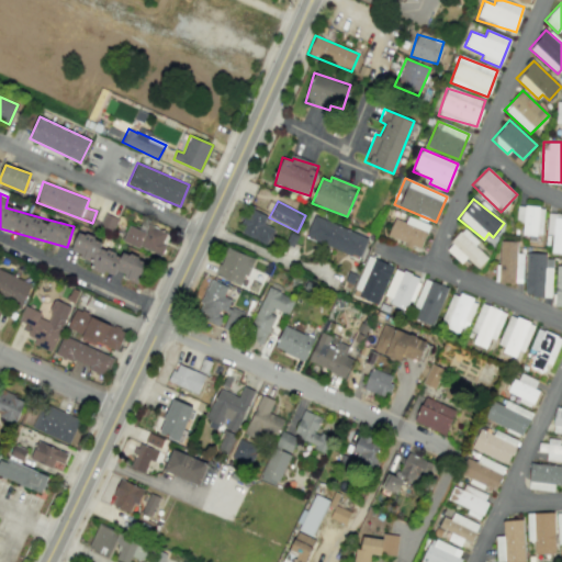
[(516,206),(516,222),(523,222),(523,235),(542,235),(543,206),(516,206)]
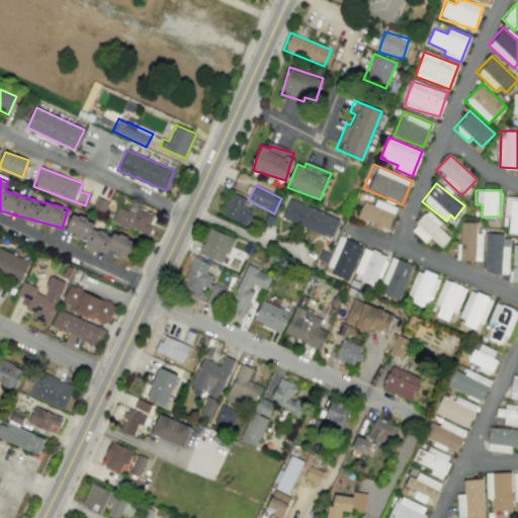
[(246,198),(230,192),(221,214),(246,226),(252,210),(243,206),(246,198)]
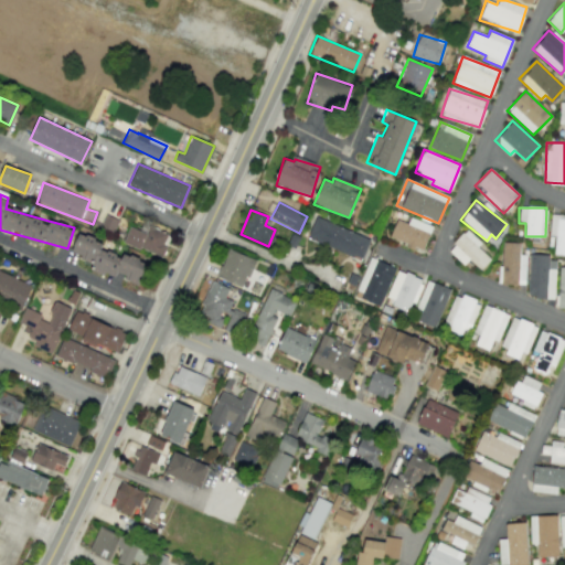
[(564,214),(550,214),(550,236),(555,236),(554,254),(564,254),(564,214)]
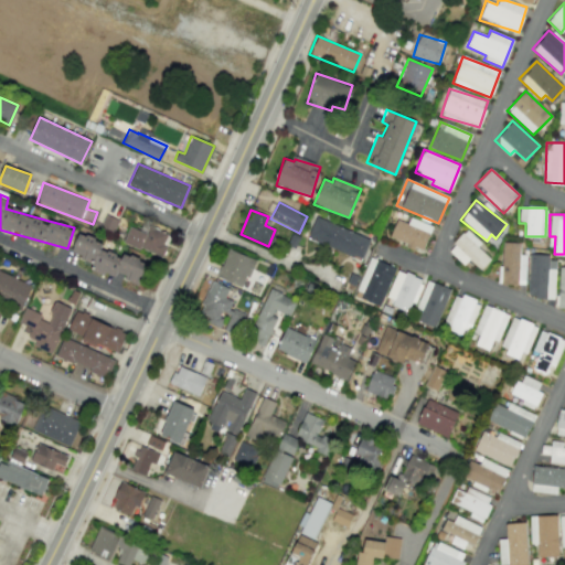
[(362,259),(370,237),(315,217),(307,238),(362,259)]
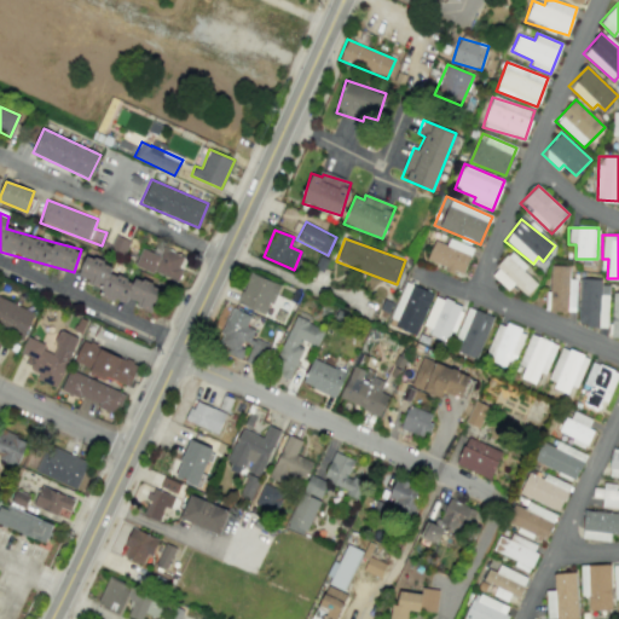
[(473,248),(449,238),(446,244),(434,241),(426,261),(463,275),(473,248)]
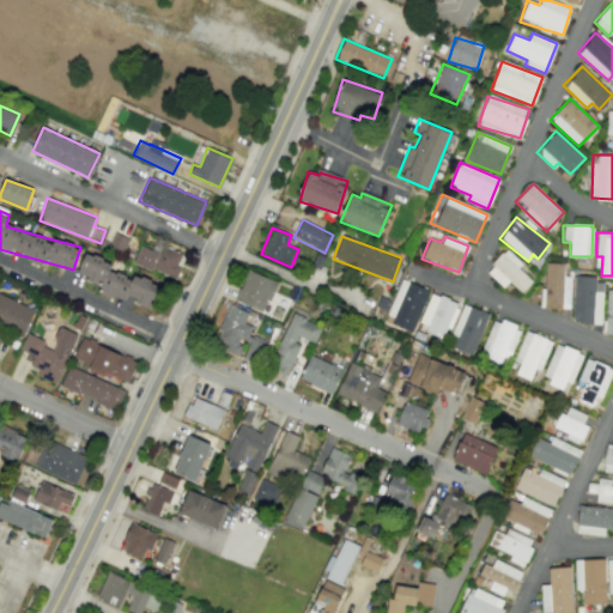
[(158,253),(141,246),(134,262),(175,279),(184,255),(162,246),(158,253)]
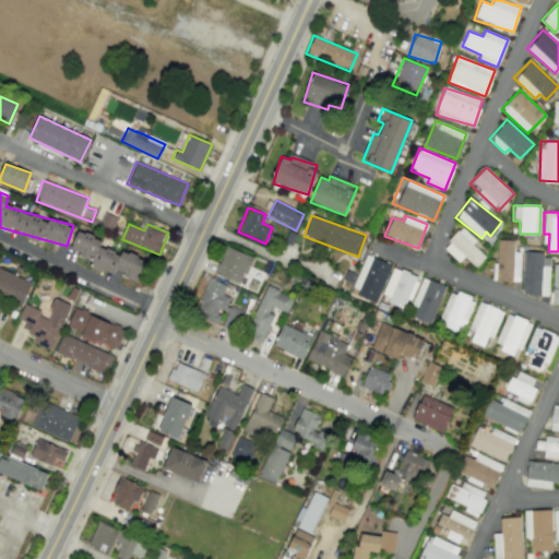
[(485,257),(473,245),(476,240),(462,227),(442,248),(459,262),(464,257),(475,266),(485,257)]
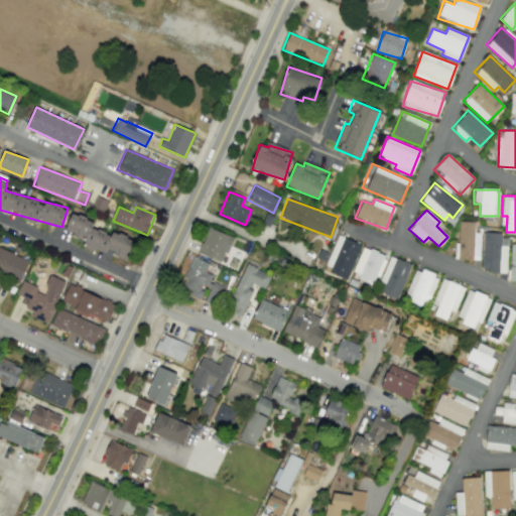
[(134,239),(112,232),(111,234),(92,228),(94,221),(72,213),(66,230),(75,233),(73,237),(88,242),(87,247),(106,254),(106,251),(127,258),(134,239)]
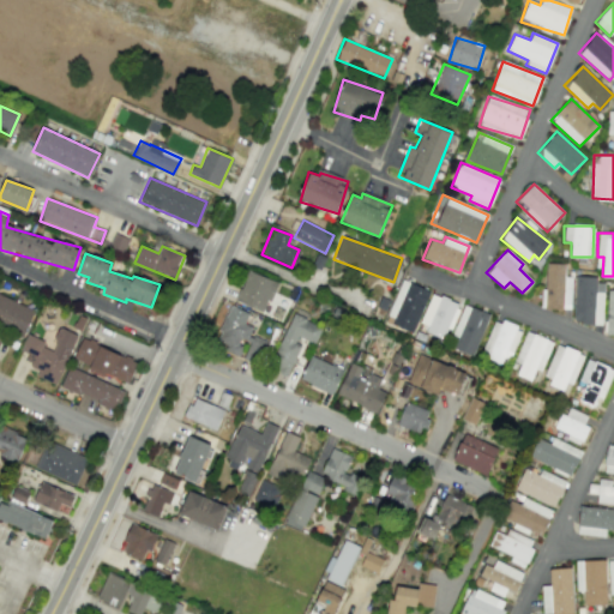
[(545,308),(571,309),(572,276),(565,276),(565,264),(546,263),(545,308)]
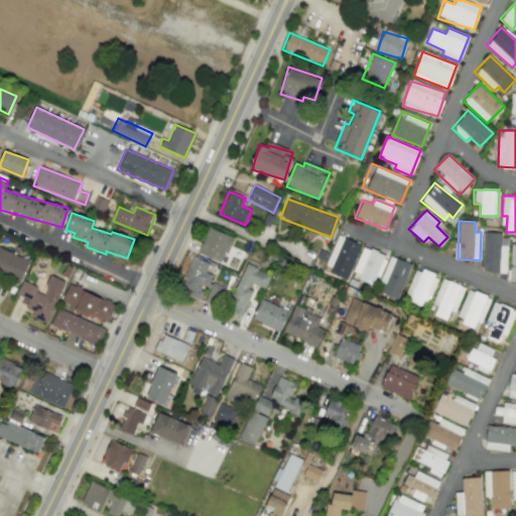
[(199,254),(224,262),(232,236),(207,228),(199,254)]
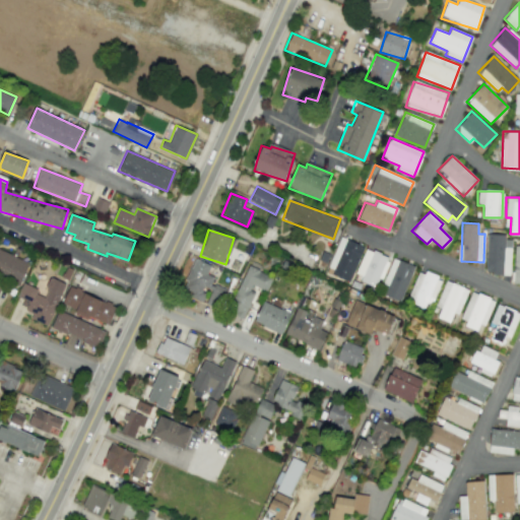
[(510,274),(511,236),(486,235),(485,274),(510,274)]
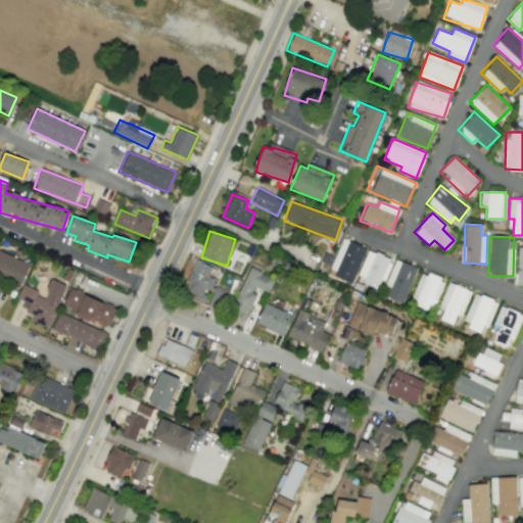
[(366,248),(342,238),(327,274),(350,284),(366,248)]
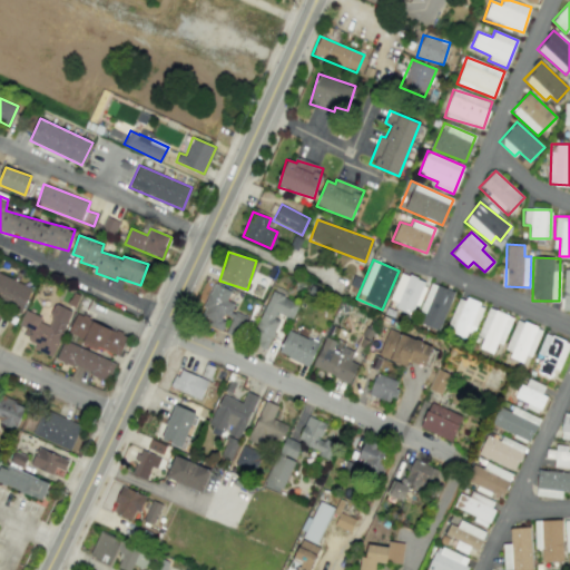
[(426,282),(401,272),(389,303),(414,313),(426,282)]
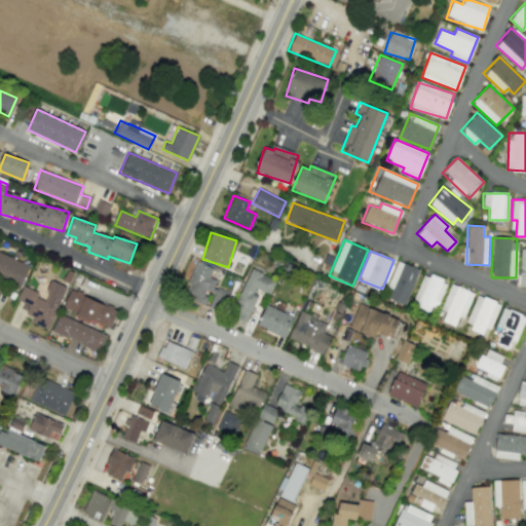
[(0,276),(20,286),(30,266),(0,252),(0,276)]
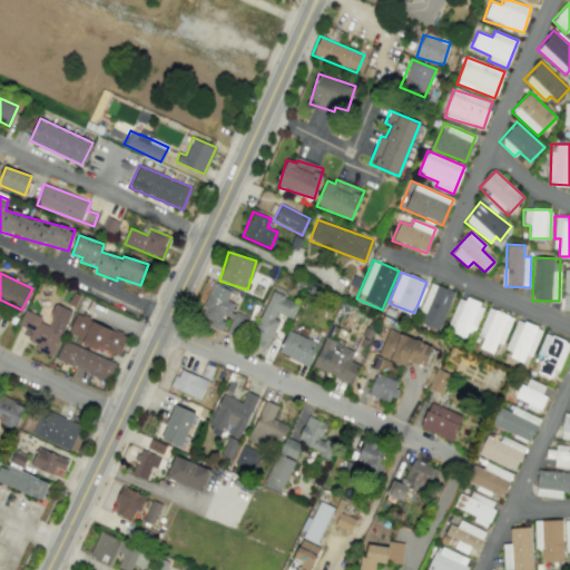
[(231,291),(214,283),(198,321),(219,330),(226,315),(232,317),(226,332),(238,337),(247,316),(232,311),(235,304),(227,301),(231,291)]
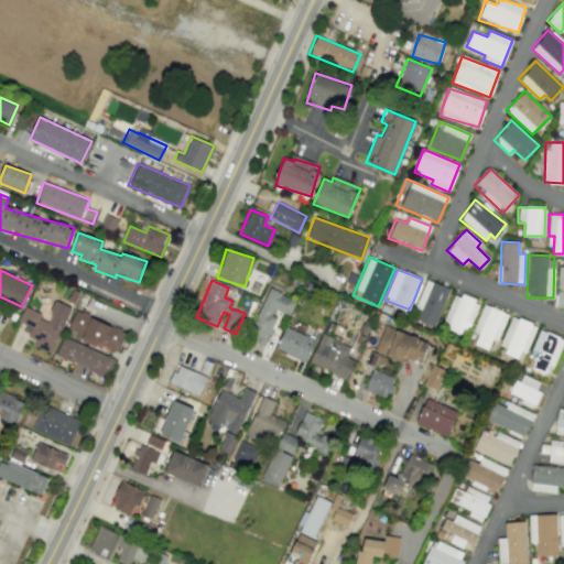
[(449,289),(425,280),(416,305),(422,307),(418,321),(434,327),(449,289)]
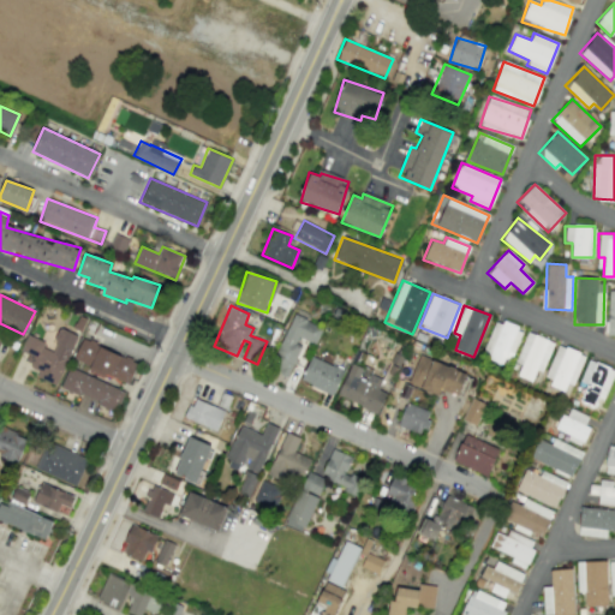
[(322,327),(292,315),(270,370),(288,377),(303,341),(315,346),(322,327)]
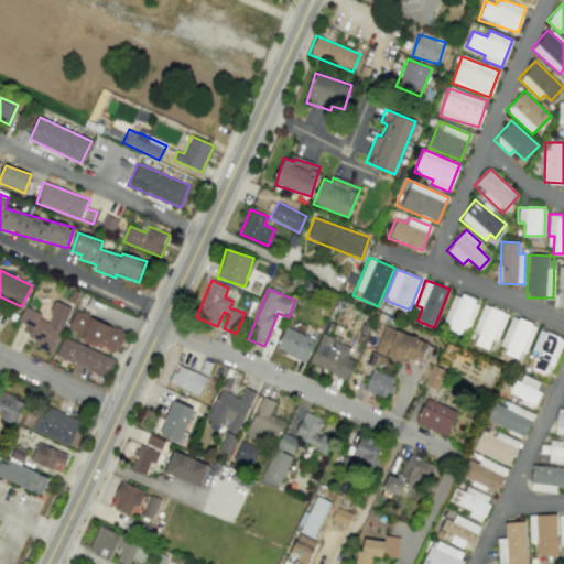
[(478,302),(454,292),(441,325),(465,335),(478,302)]
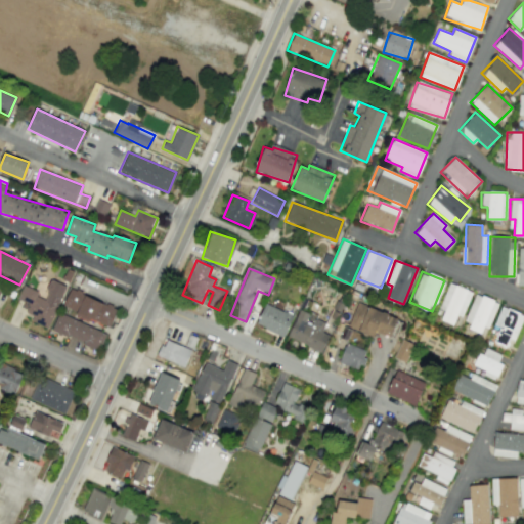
[(23,287),(17,300),(24,302),(22,310),(33,314),(30,321),(49,329),(66,286),(50,279),(45,295),(23,287)]
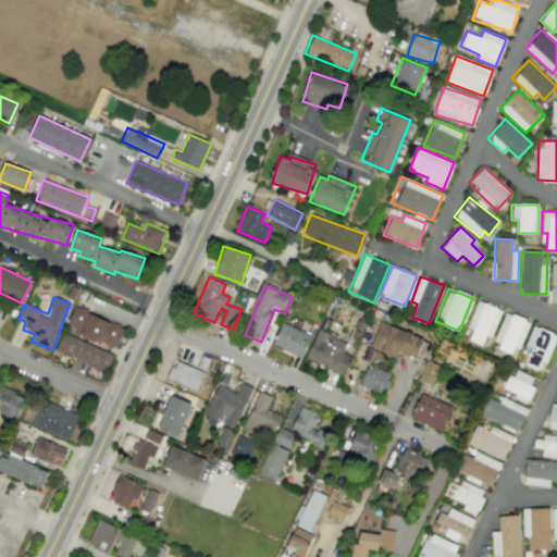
[(468,341),(482,345),(484,335),(492,337),(500,308),(475,301),(468,329),(471,330),(468,341)]
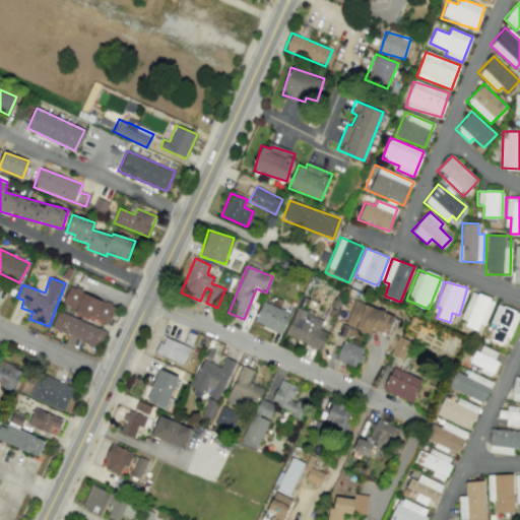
[(108,325),(117,307),(70,285),(61,305),(108,325)]
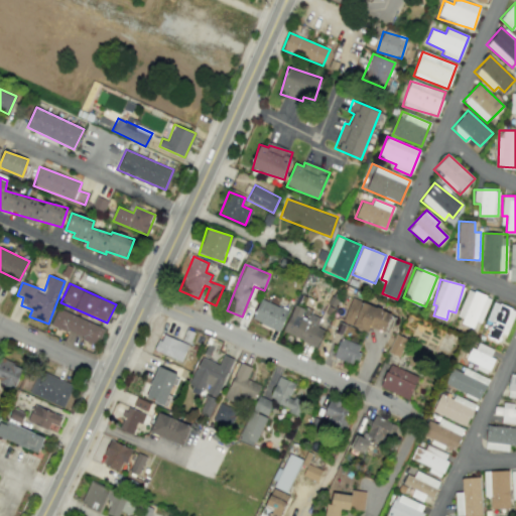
[(490,297),(468,288),(456,318),(477,328),(490,297)]
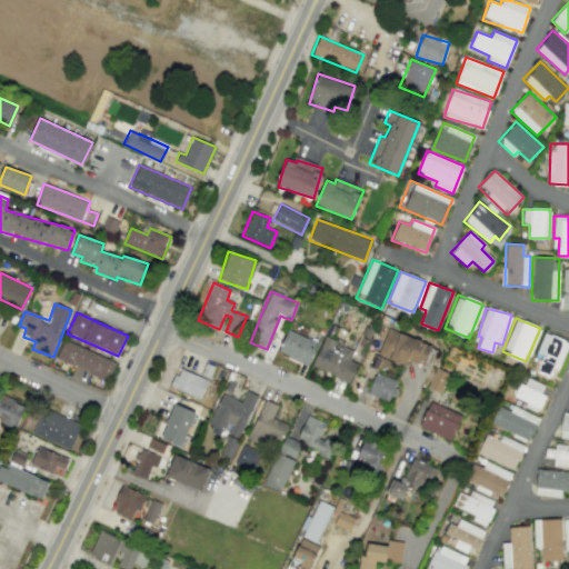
[(405,366),(408,359),(423,366),(432,346),(388,328),(377,355),(405,366)]
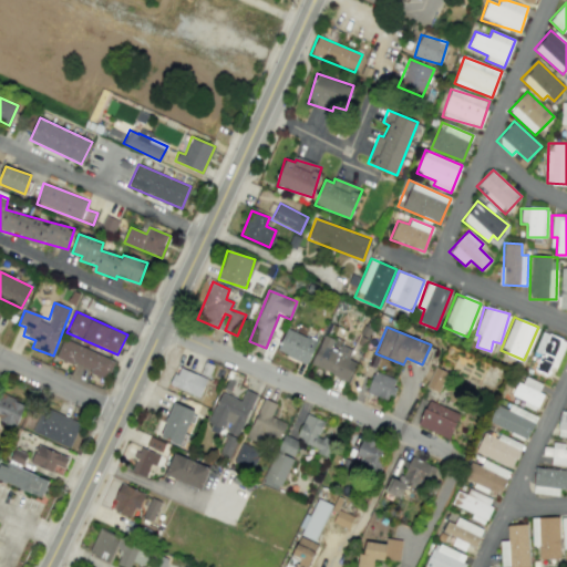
[(277,350),(306,364),(317,342),(288,328),(277,350)]
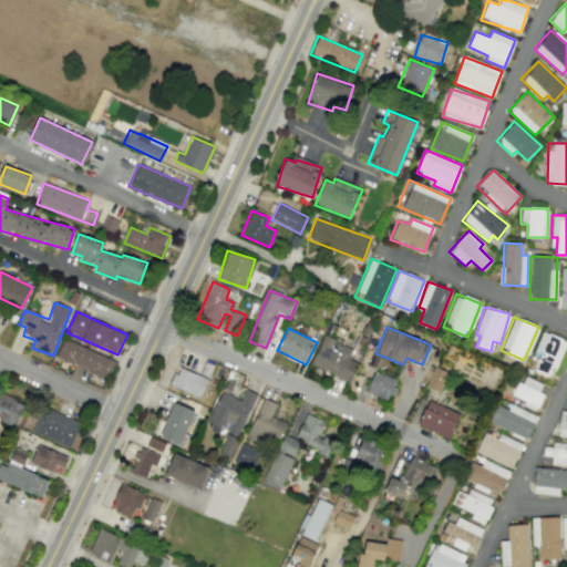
[(535,352),(540,353),(535,370),(548,374),(550,367),(557,369),(566,340),(540,332),(535,352)]
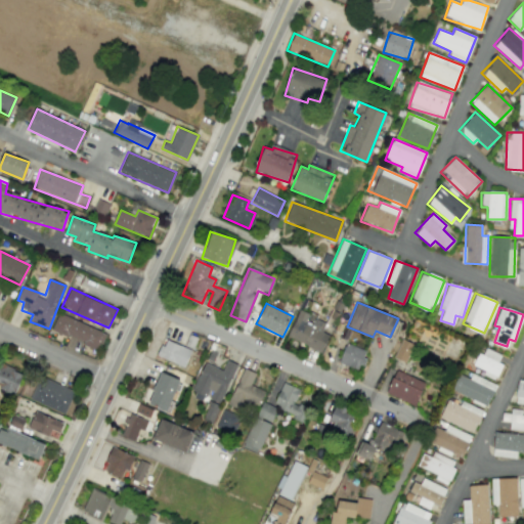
[(325,321),(299,310),(287,337),(321,352),(329,335),(321,332),(325,321)]
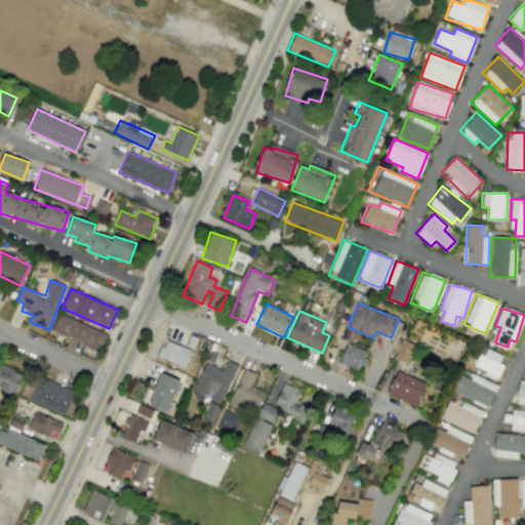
[(107,334),(58,313),(51,330),(98,351),(107,334)]
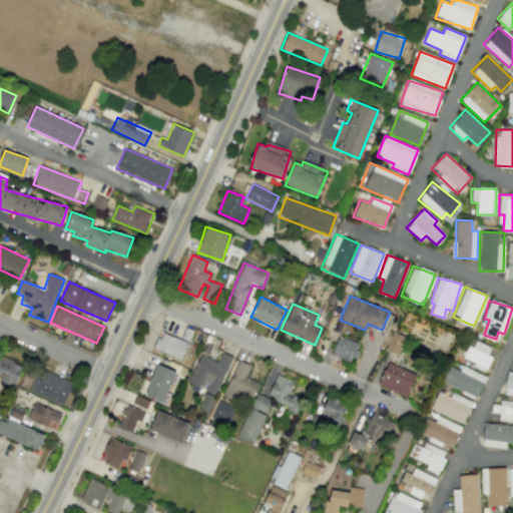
[(153,349),(180,359),(187,342),(160,332),(153,349)]
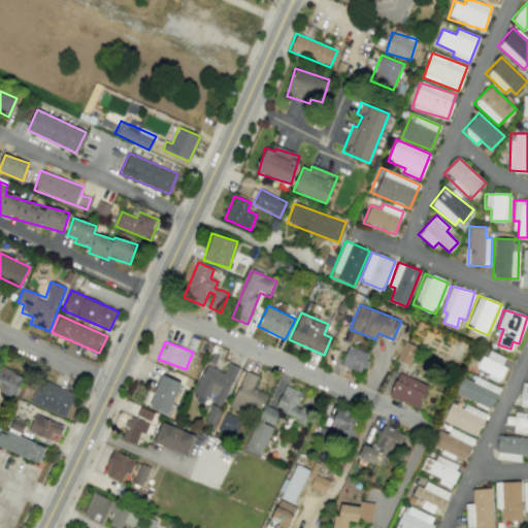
[(407,365),(417,348),(405,341),(396,360),(407,365)]
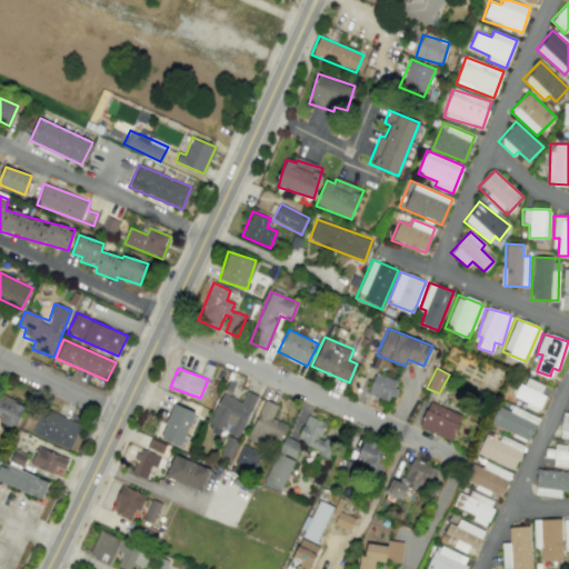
[(368,393),(390,402),(398,381),(376,372),(368,393)]
